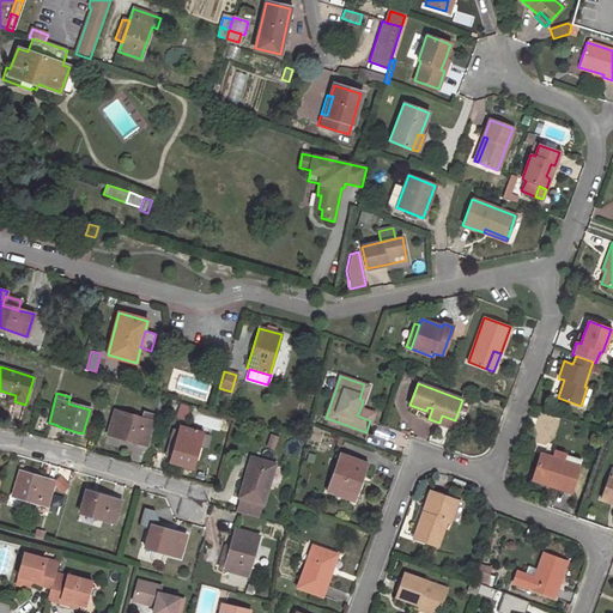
[(184,419),(188,407),(180,405),(176,417),(184,419)]
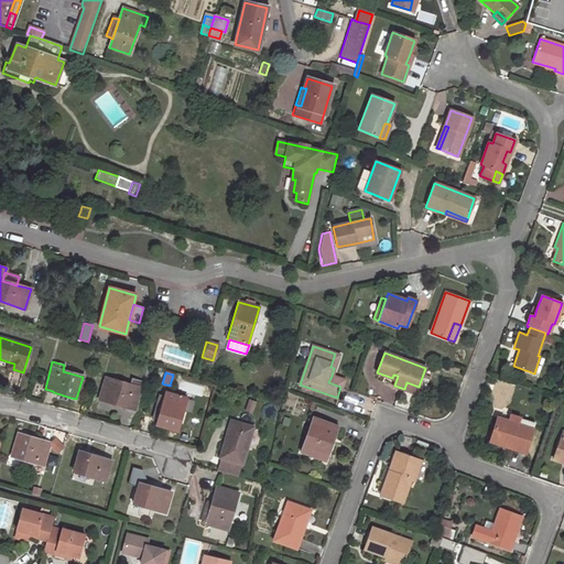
[(328,382),(340,387),(344,380),(332,376),(328,382)]
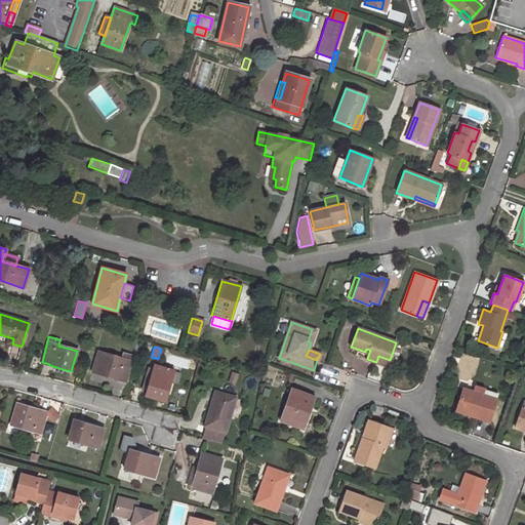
[(125,381),(131,356),(122,353),(121,358),(98,352),(92,371),(125,381)]
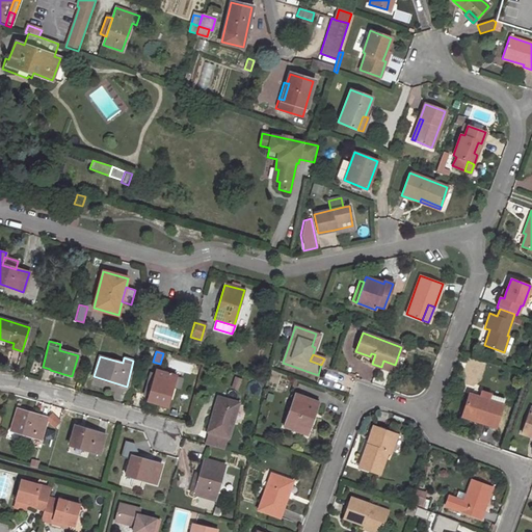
[(393,371),(395,365),(383,361),(381,367),(393,371)]
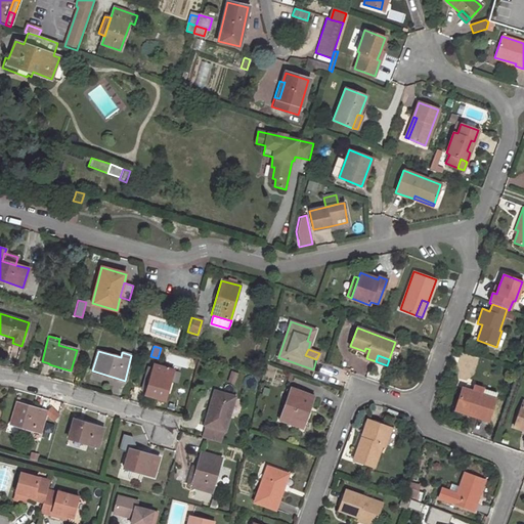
[(154,364),(153,369),(146,391),(145,394),(164,400),(170,381),(177,383),(180,373),(154,364)]
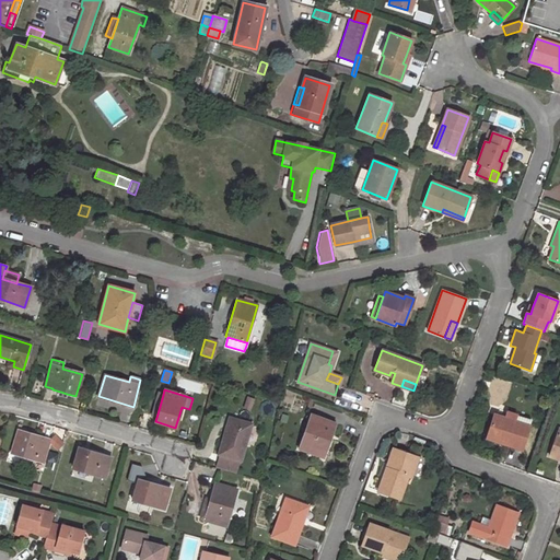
[(156,418),(163,395),(158,393),(151,416),(156,418)]
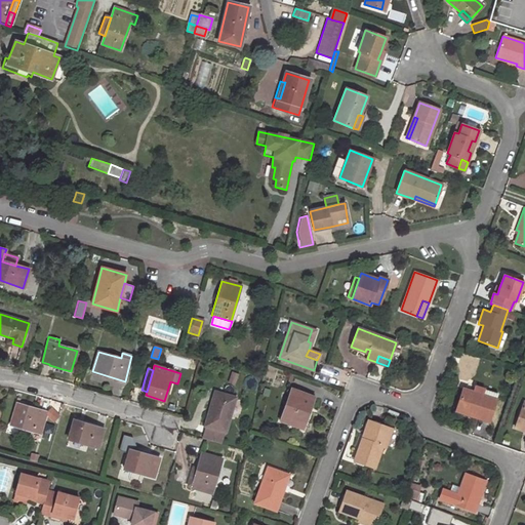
[(234,384),(237,374),(231,372),(228,381),(234,384)]
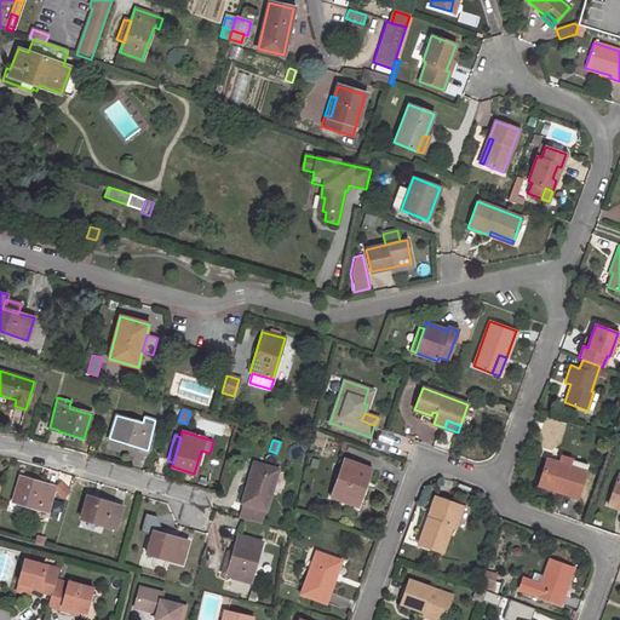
[(546,459),(539,481),(560,488),(558,492),(577,498),(587,465),(561,457),(558,463),(546,459)]
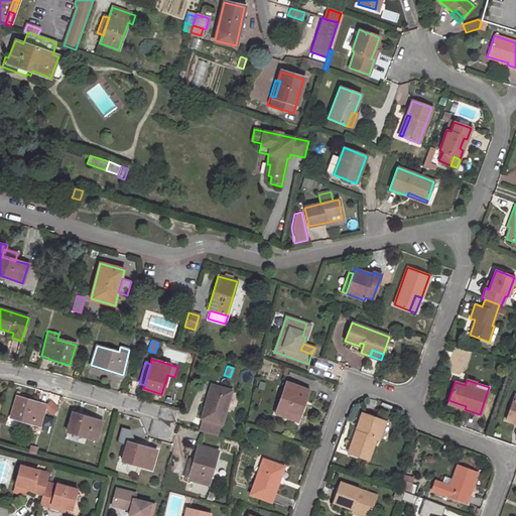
[(288,411),(298,414),(302,400),(304,401),(307,390),(286,383),(275,413),(286,417),(288,411)]
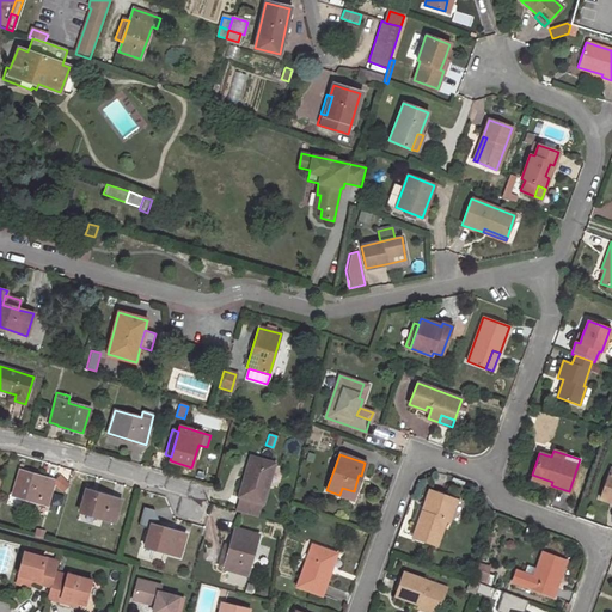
[(263,503),(274,464),(250,458),(239,496),(263,503)]
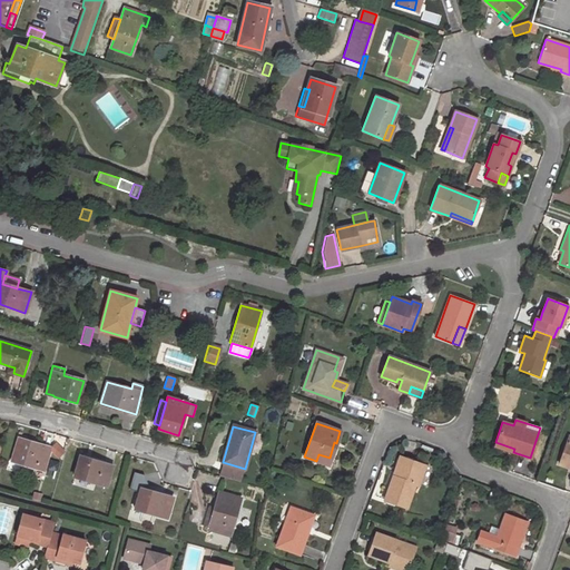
[(569,436),(558,463),(569,467),(569,463),(569,436)]
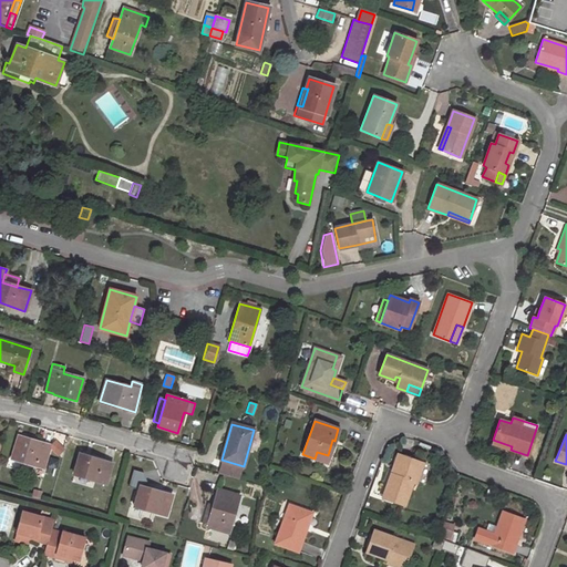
[(42,467),(49,447),(41,445),(42,443),(18,436),(11,459),(42,467)]
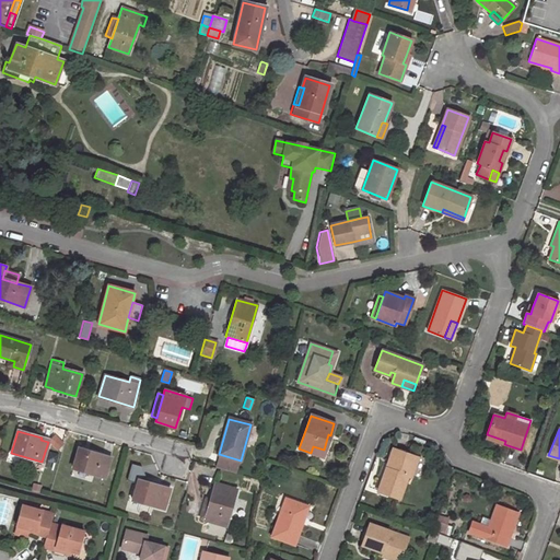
[(505,441),(487,434),(486,440),(503,446),(504,444),(505,441)]
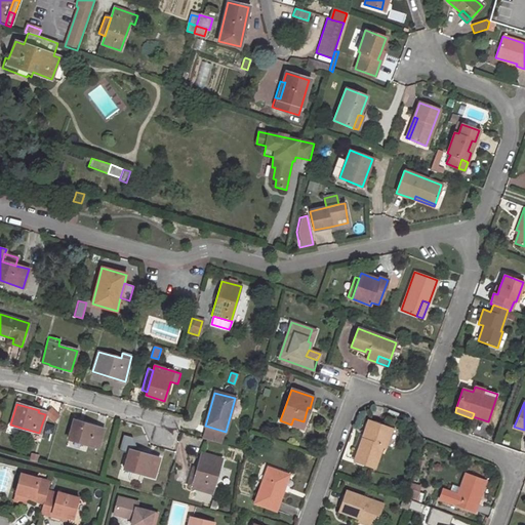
[(301,428),(304,421),(293,418),(291,425),(301,428)]
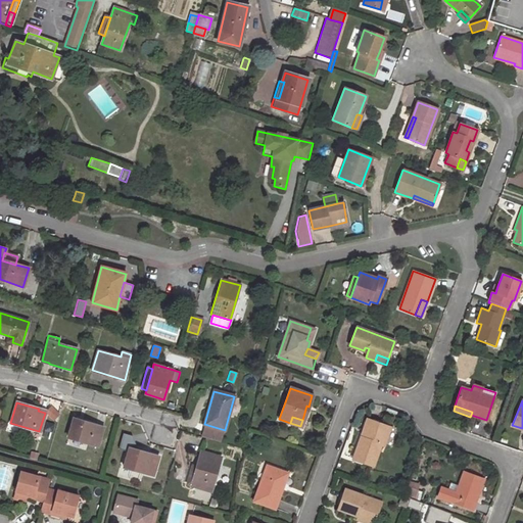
[(97,445),(102,428),(73,419),(67,437),(97,445)]
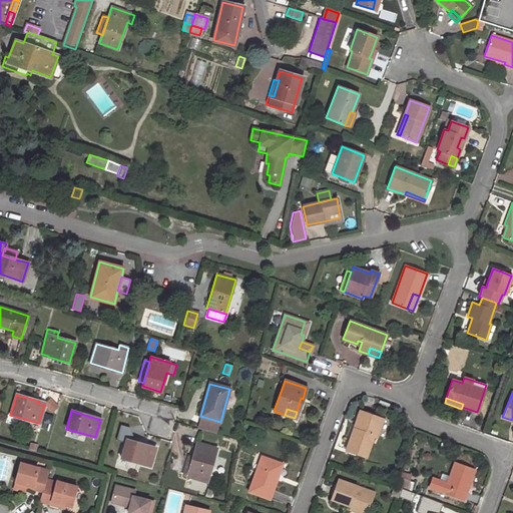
[(358,430),(364,413),(360,412),(354,429),(358,430)]
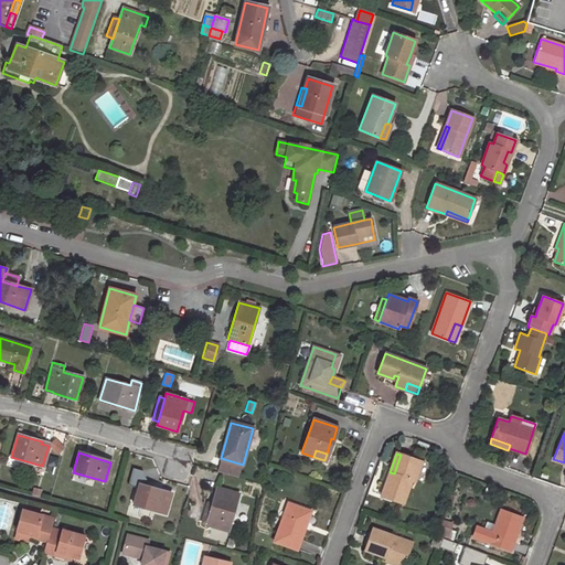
[(420,462),(401,455),(394,473),(390,472),(381,494),(403,503),(411,480),(414,481),(420,462)]
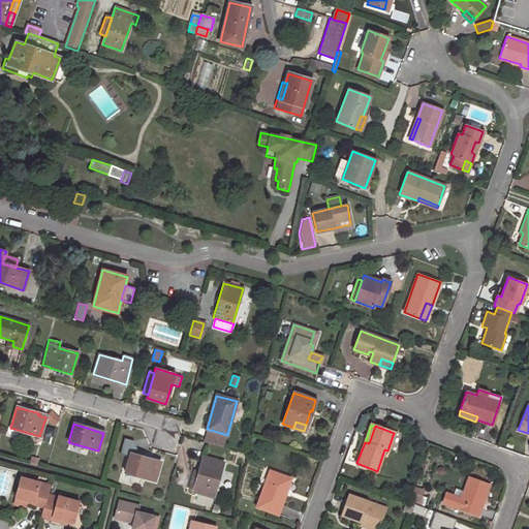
[(227,435),(207,429),(204,441),(223,448),(227,435)]
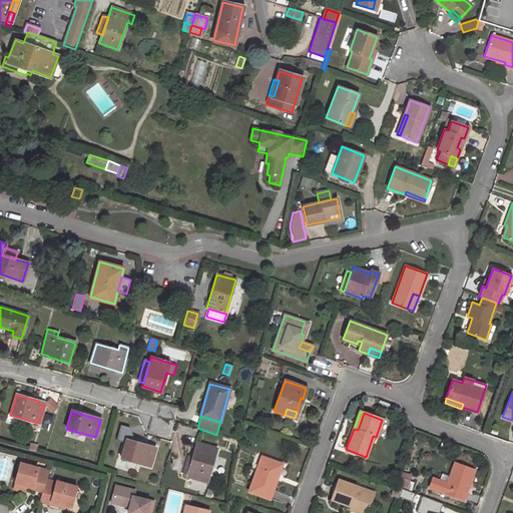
[(149,466),(155,448),(133,442),(127,440),(127,437),(132,436),(129,428),(120,425),(116,440),(125,443),(121,458),(149,466)]
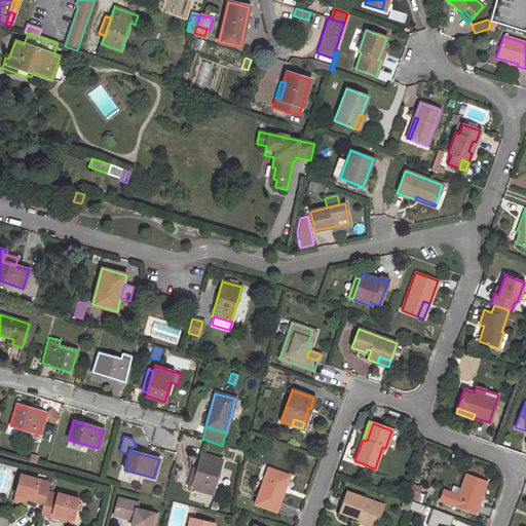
[(202,455),(197,471),(192,487),(192,488),(212,494),(222,460),(202,455)]
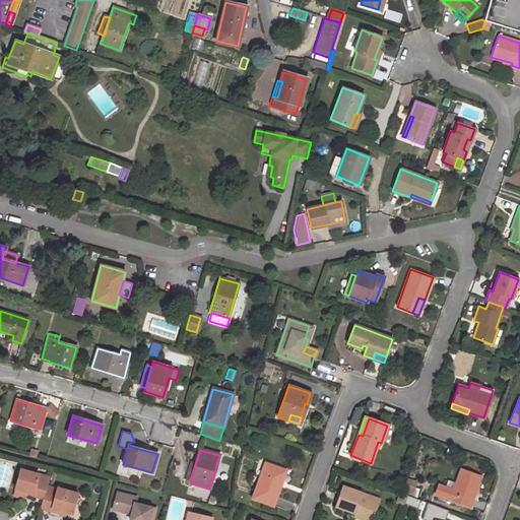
[(190,481),(195,465),(190,463),(185,480),(190,481)]
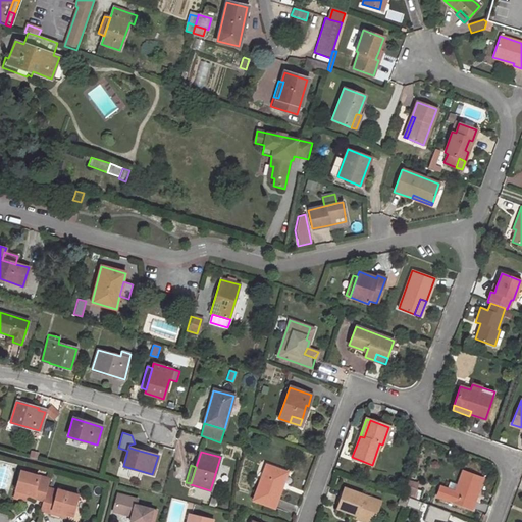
[(277,487),(283,471),(266,465),(253,500),(274,508),(280,488),(277,487)]
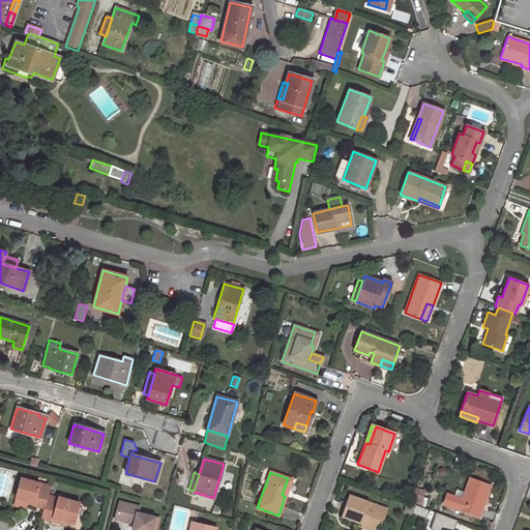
[(43,507),(47,495),(48,493),(37,490),(39,483),(21,478),(16,497),(17,497),(29,500),(28,502),(43,507)]
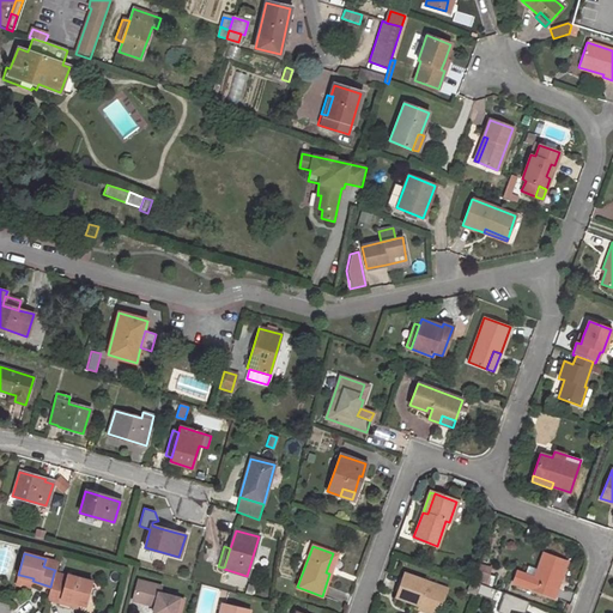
[(554,598),(566,563),(542,553),(534,577),(517,571),(513,582),(554,598)]
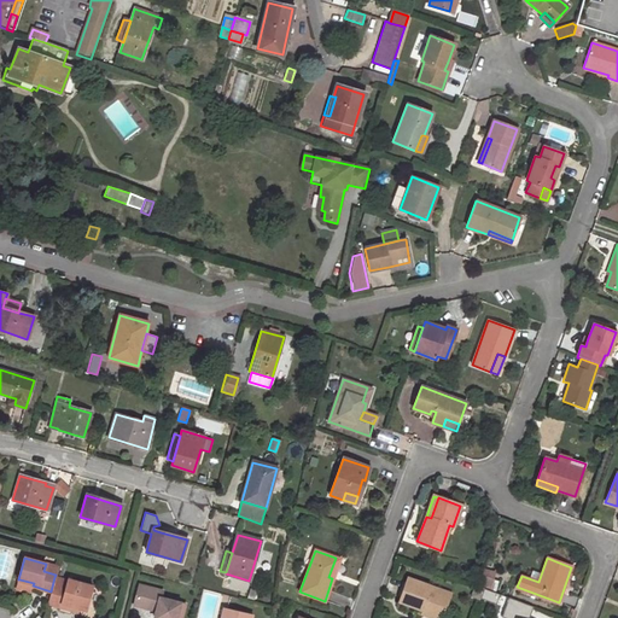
[(56,575),(58,567),(46,564),(44,571),(56,575)]
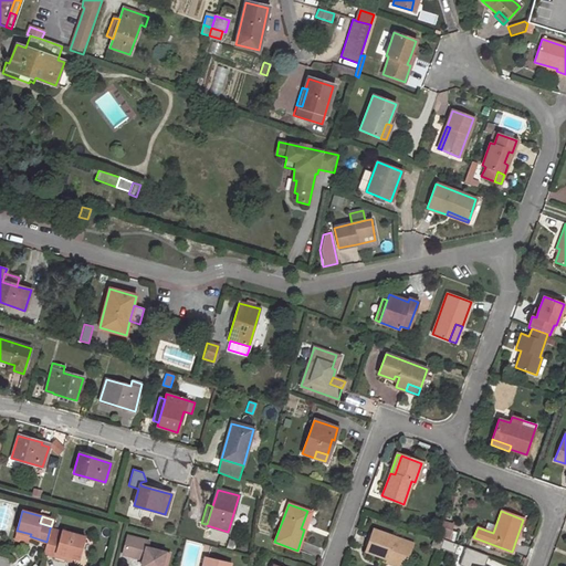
[(46,542),(43,553),(54,556),(55,553),(72,557),(80,559),(85,537),(50,528),(46,542)]
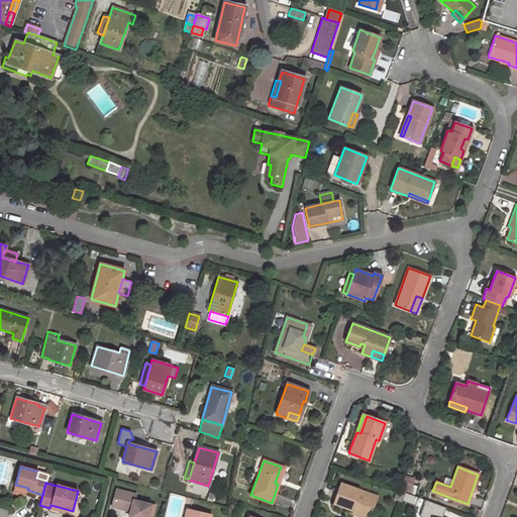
[(333,503),(353,510),(370,516),(377,497),(340,484),(333,503)]
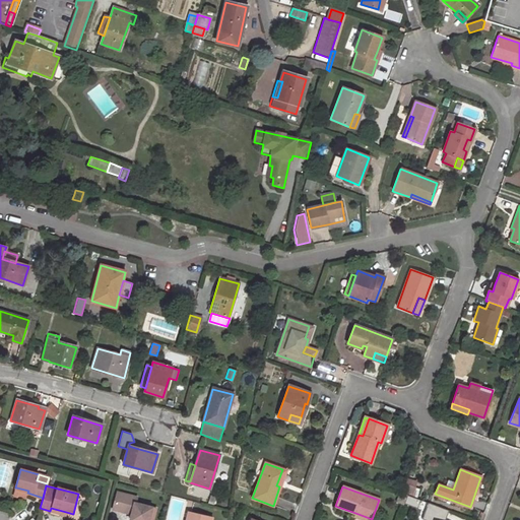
[(28,491),(16,488),(14,495),(26,499),(27,493),(28,491)]
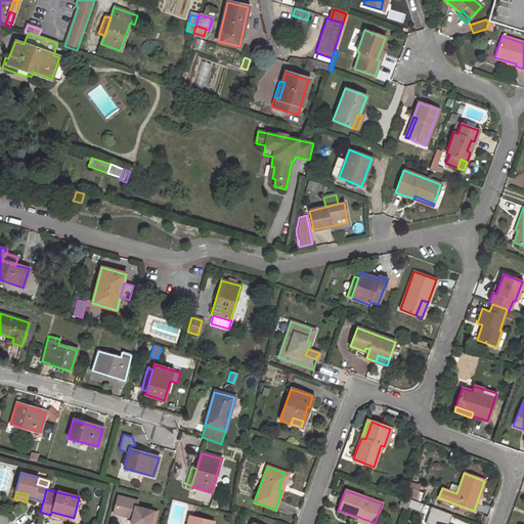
[(114,513),(128,517),(128,515),(132,516),(132,518),(130,523),(153,523),(157,513),(136,508),(137,501),(118,496),(114,513)]
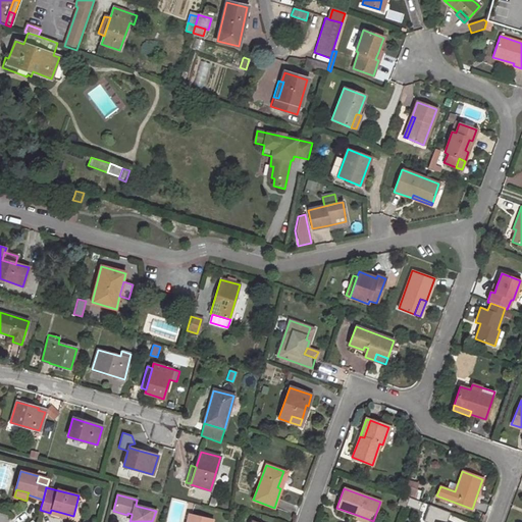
[(436,521),(446,521),(450,513),(429,505),(426,514),(438,518),(436,521)]
